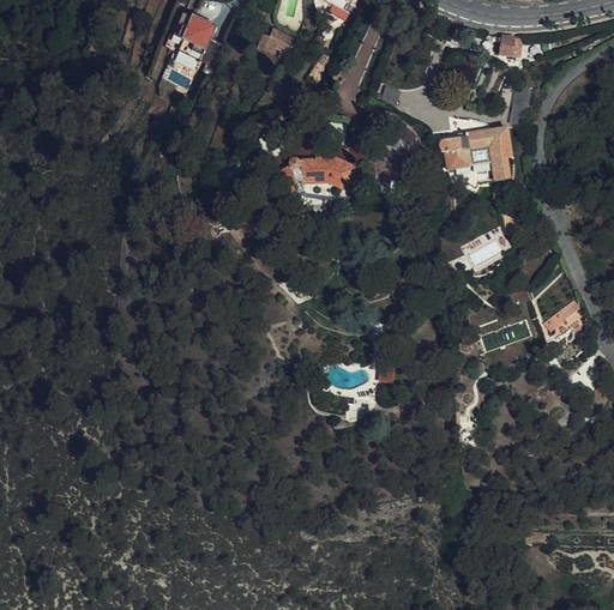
[(343,10),(348,2),(355,7),(359,0),(326,0),(343,10)]
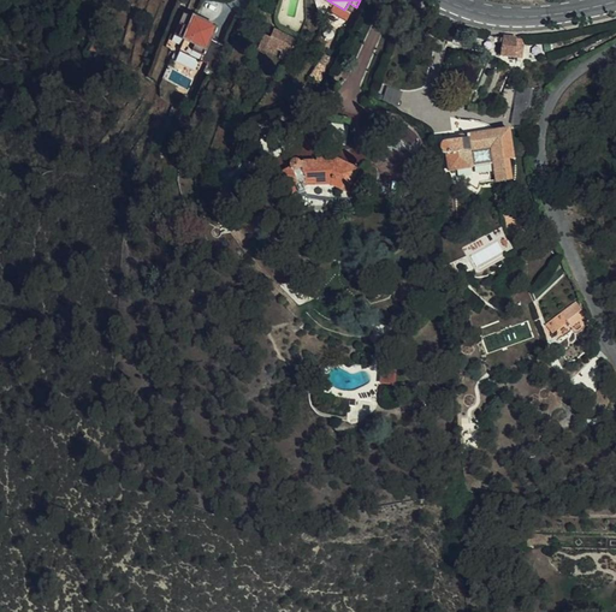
[(203,64),(219,72),(226,41),(211,34),(203,30),(207,22),(203,21),(205,18),(194,13),(194,15),(191,18),(182,13),(173,30),(183,34),(178,45),(189,51),(191,46),(201,51),(199,55),(206,59),(203,64)]
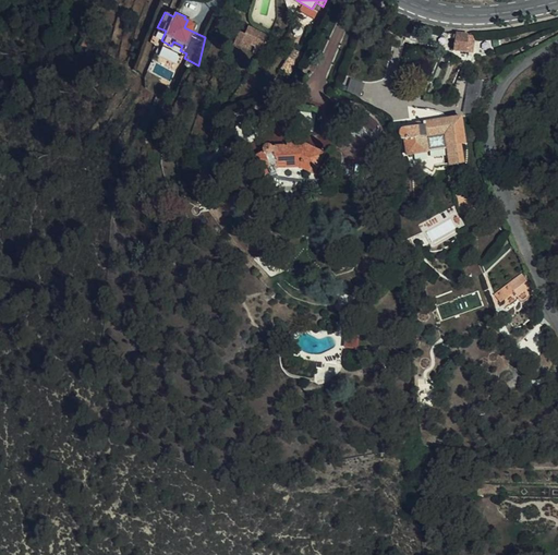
[(184,27),(191,31),(194,22),(185,16),(184,19),(187,20),(184,27)]
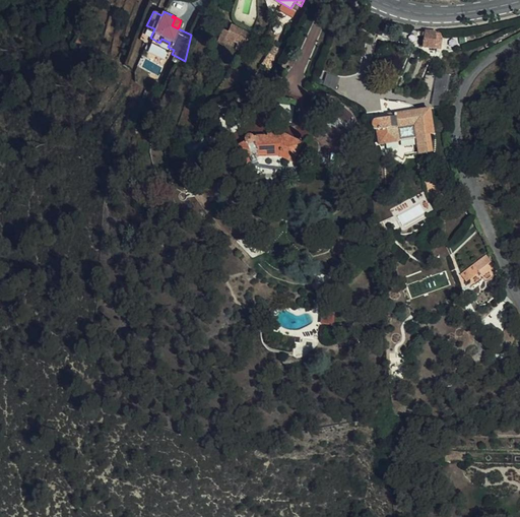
[(237,44),(243,47),(251,30),(233,22),(230,28),(224,39),(232,42),(234,37),(239,40),(237,44)]
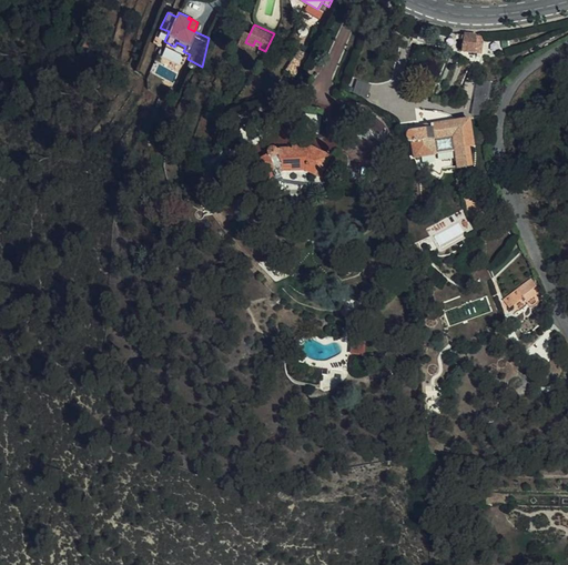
[(163,43),(164,41),(169,31),(160,28),(158,26),(152,38),(163,43)]
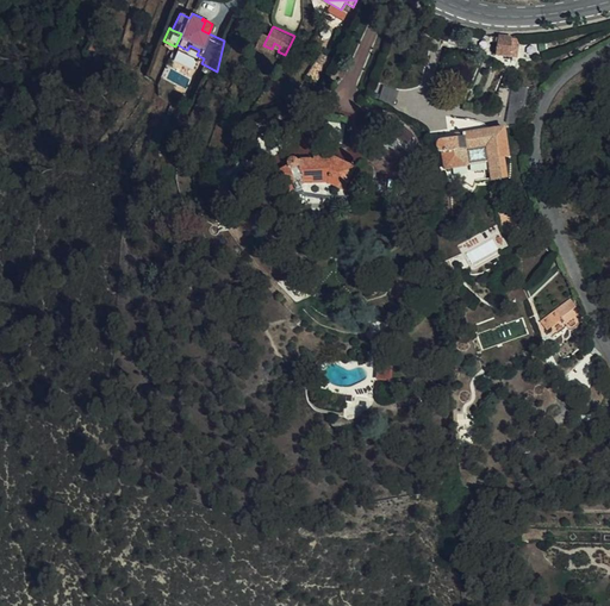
[(256,41),(263,45),(269,33),(262,30),(256,41)]
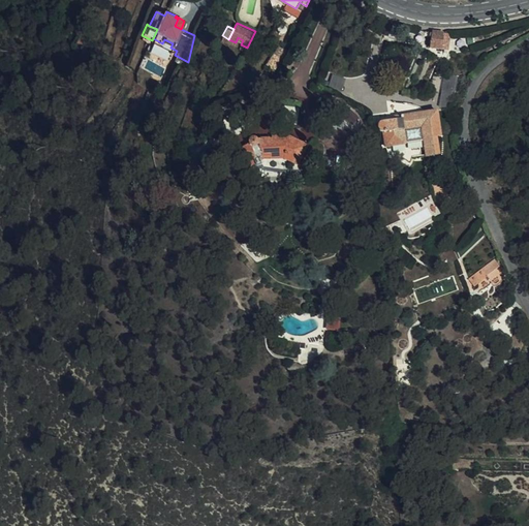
[(446,59),(448,32),(433,31),(431,31),(430,47),(429,47),(428,56),(446,59)]
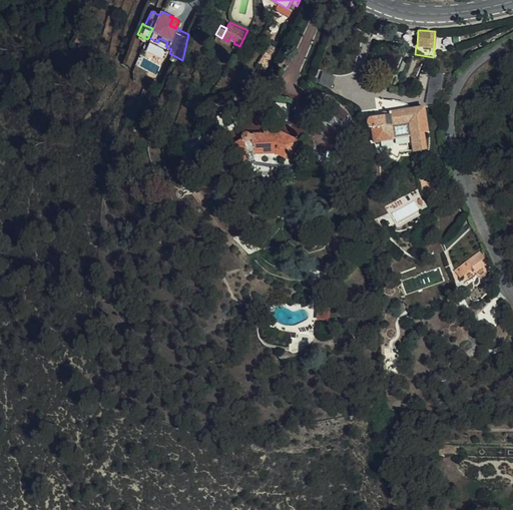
[(76,44),(86,47),(90,38),(80,34),(76,44)]
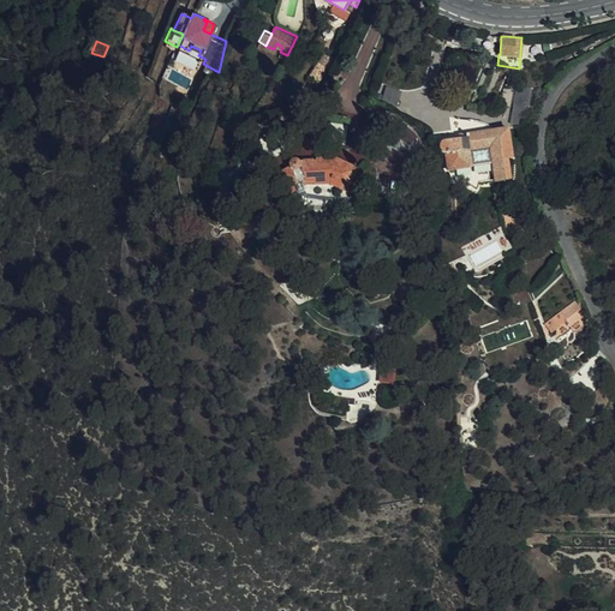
[(328,54),(320,49),(312,57),(322,63),(328,54)]
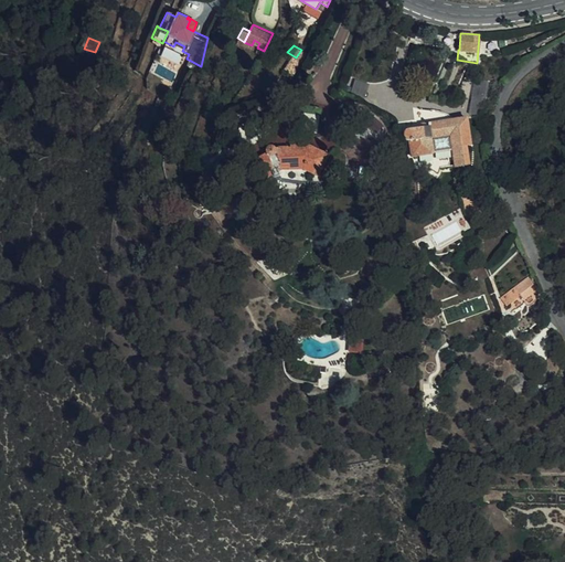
[(296,57),(287,52),(278,63),(288,69),(296,57)]
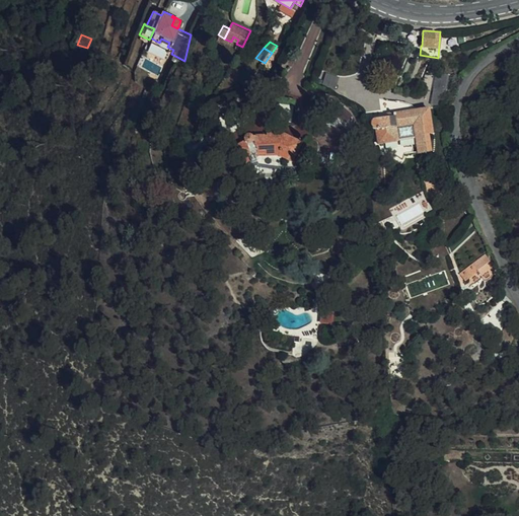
[(406,100),(400,99),(401,111),(390,112),(390,116),(386,116),(373,118),(370,120),(370,123),(372,126),(376,128),(377,141),(396,140),(395,126),(414,123),(417,152),(429,151),(426,133),(431,132),(428,106),(416,107),(412,103),(406,100)]
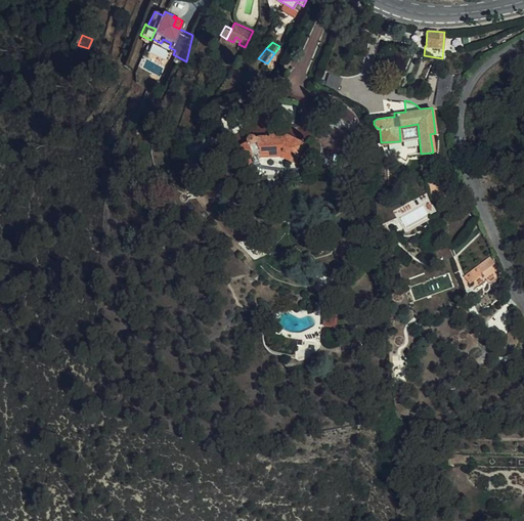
[(351,122),(357,113),(343,103),(337,112),(351,122)]
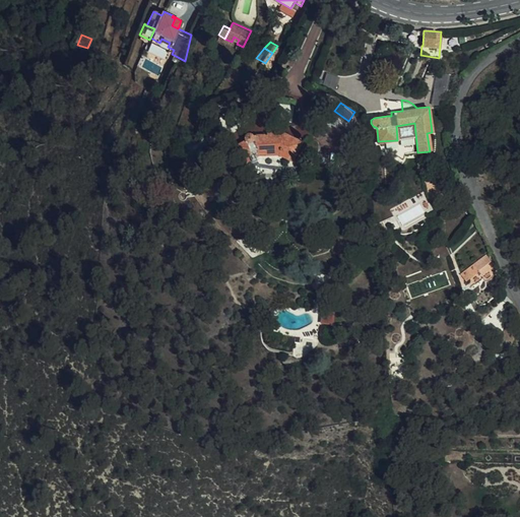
[(245,140),(236,145),(244,162),(256,154),(276,154),(290,160),(301,140),(280,130),(267,131),(267,134),(252,135),(247,133),(245,135),(245,140)]
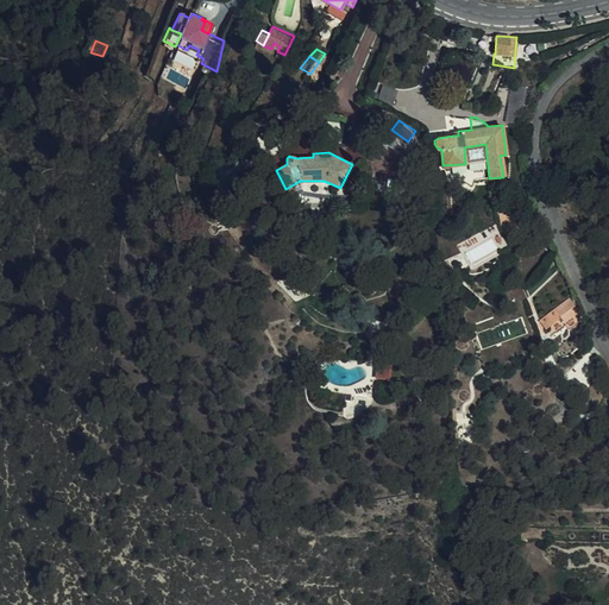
[(503,241),(494,246),(497,252),(506,247),(503,241)]
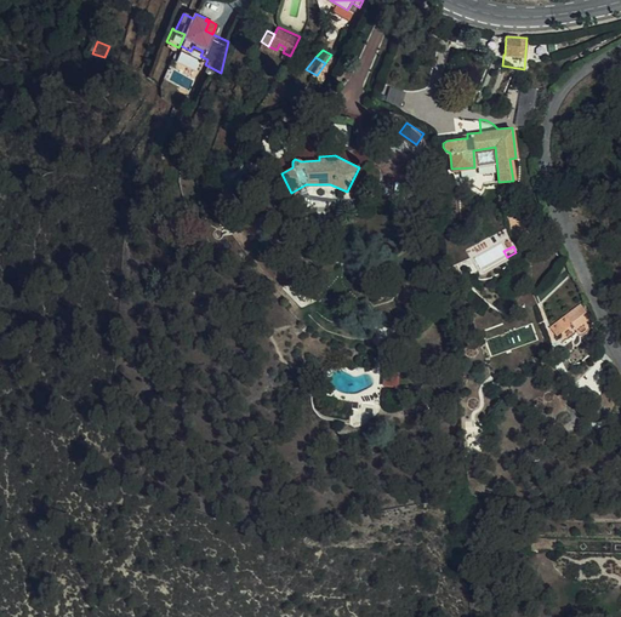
[(587,313),(582,306),(551,326),(557,335),(573,324),(571,323),(587,313)]
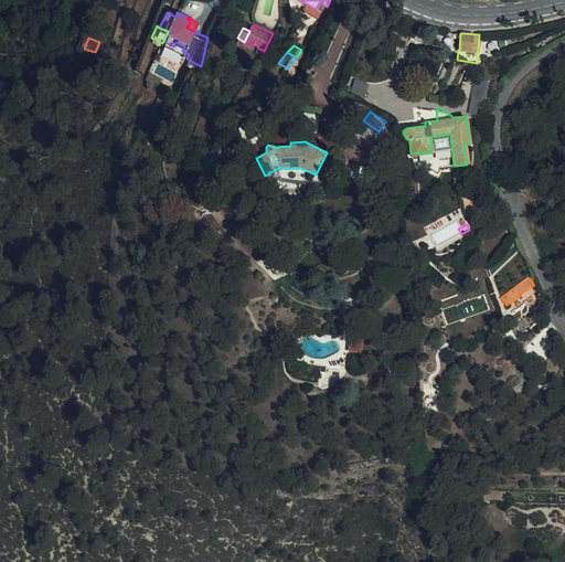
[(345,359),(359,360),(361,350),(347,348),(345,359)]
